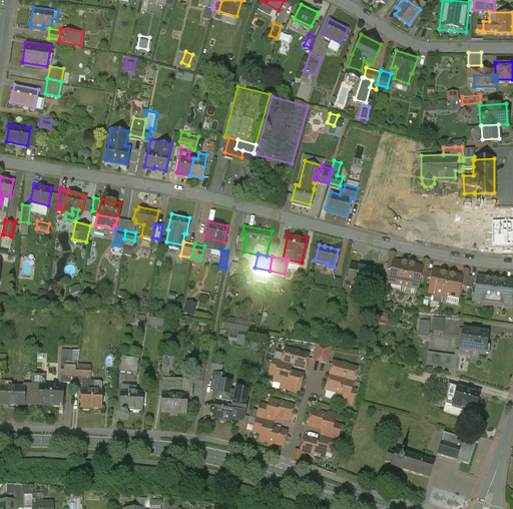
[(404,261),(393,259),(393,262),(392,267),(389,281),(403,284),(408,261),(404,260),(404,261)]
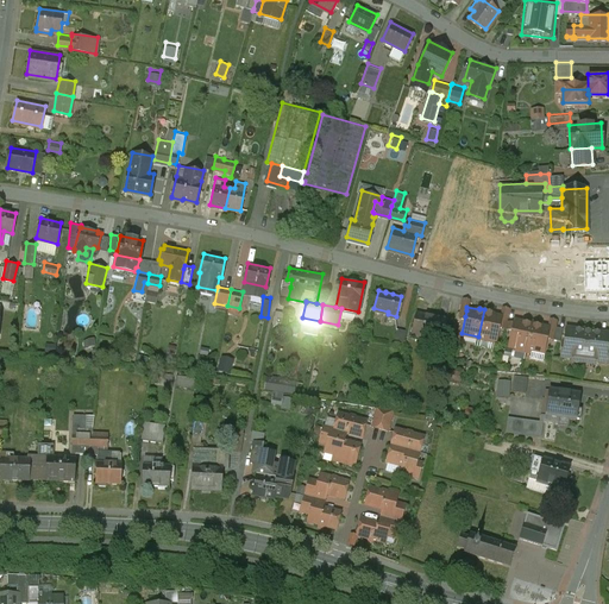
[(489,309),(484,309),(478,337),(495,340),(498,325),(500,318),(501,314),(488,312),(489,309)]
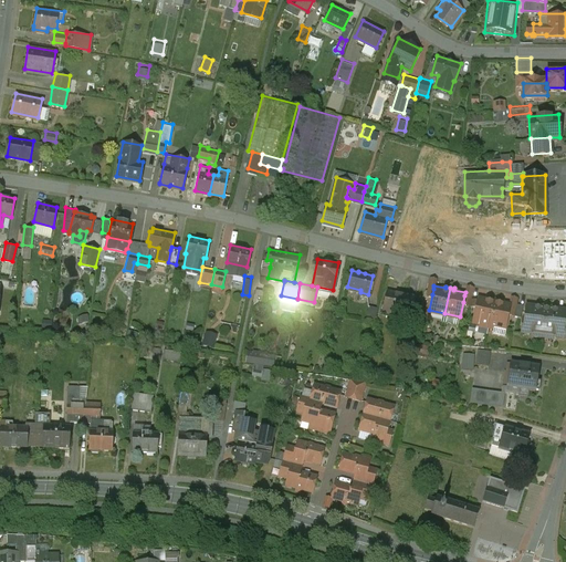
[(387,289),(383,310),(400,313),(399,315),(410,318),(416,293),(406,292),(406,293),(387,289)]
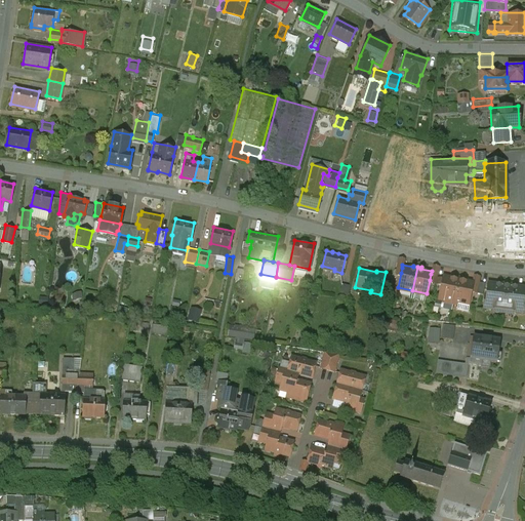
[(450,276),(443,275),(443,277),(442,282),(439,296),(445,297),(444,299),(452,302),(451,307),(451,308),(458,275),(451,273),(450,276)]
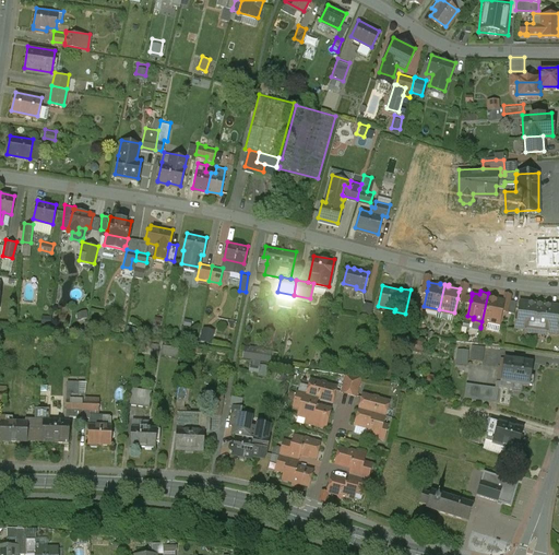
[(496,294),(488,293),(480,328),(483,321),(491,322),(491,321),(498,322),(501,308),(502,302),(503,299),(496,297),(496,294)]
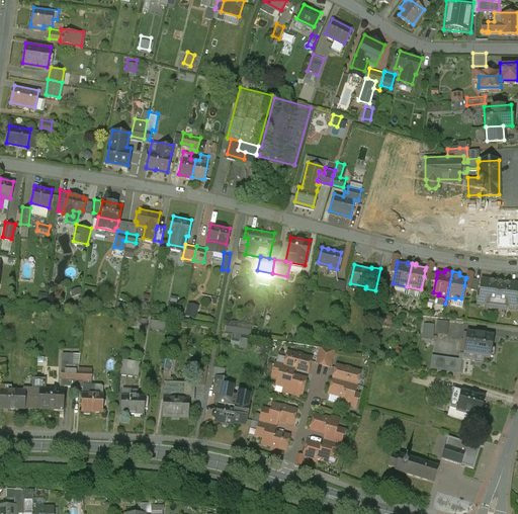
[(479,277),(472,276),(470,286),(477,288),(479,277)]
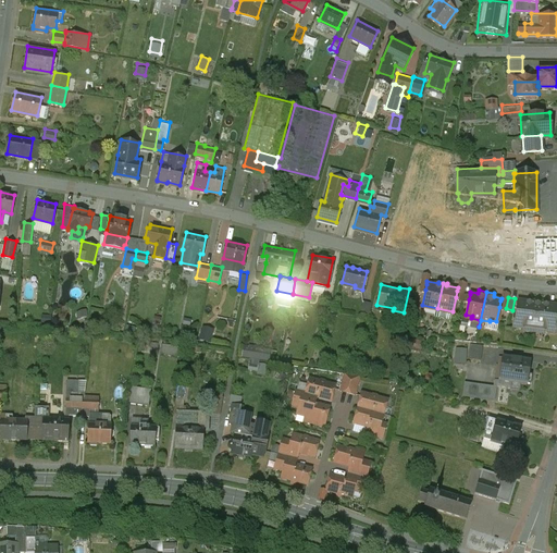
[(556,303),(518,298),(516,312),(515,312),(515,314),(516,315),(515,323),(514,322),(512,324),(555,329),(555,328),(554,328),(555,319),(556,319),(556,318),(555,318),(556,308),(556,303)]
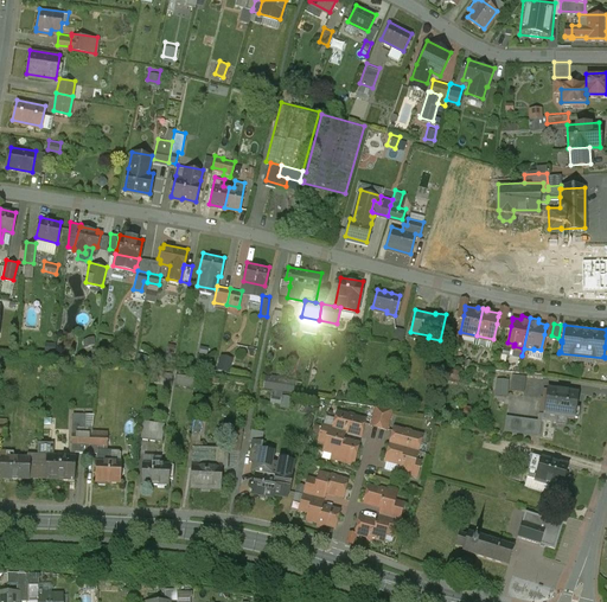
[(396,326),(393,341),(401,343),(404,327),(396,326)]
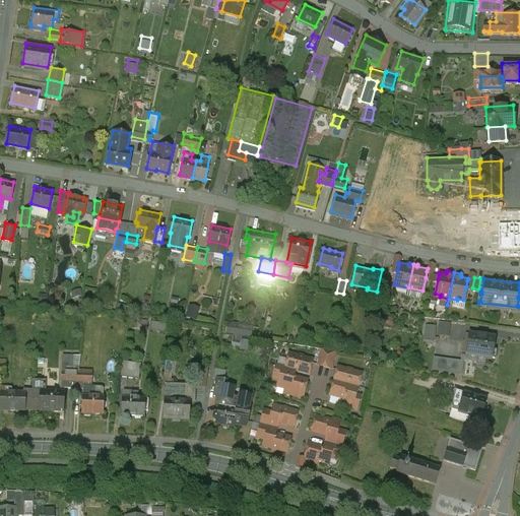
[(251,334),(253,321),(228,317),(225,329),(234,330),(232,342),(250,344),(251,334)]
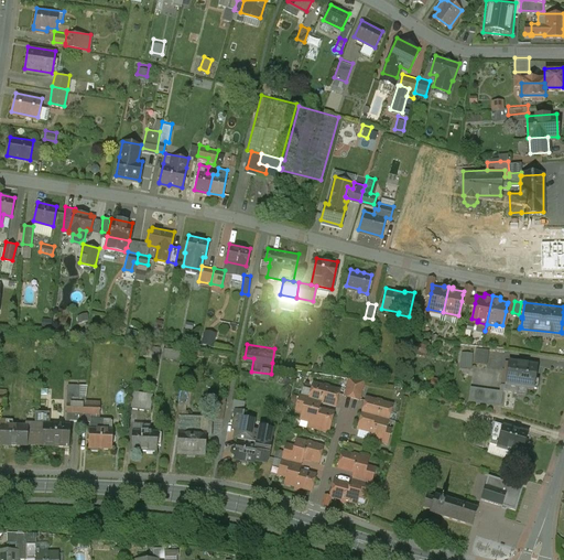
[(489,348),(476,346),(474,361),(487,363),(489,348)]
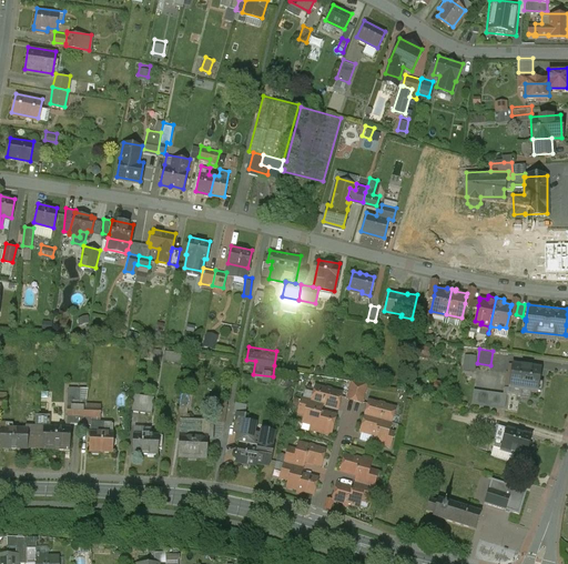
[(475,353),(465,353),(465,368),(475,369),(475,353)]
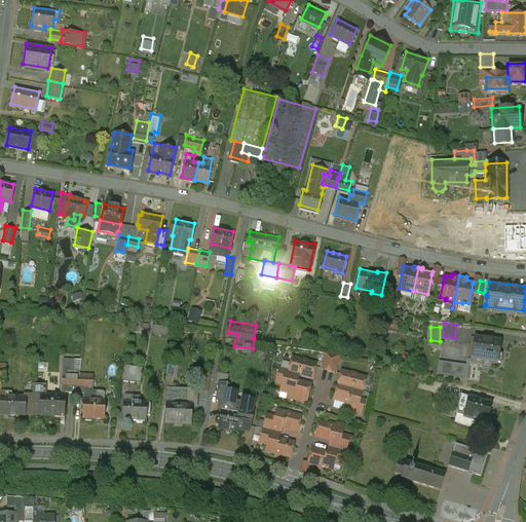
[(500,338),(475,334),(473,357),(483,358),(491,359),(497,360),(497,359),(500,360),(502,351),(498,350),(500,338)]
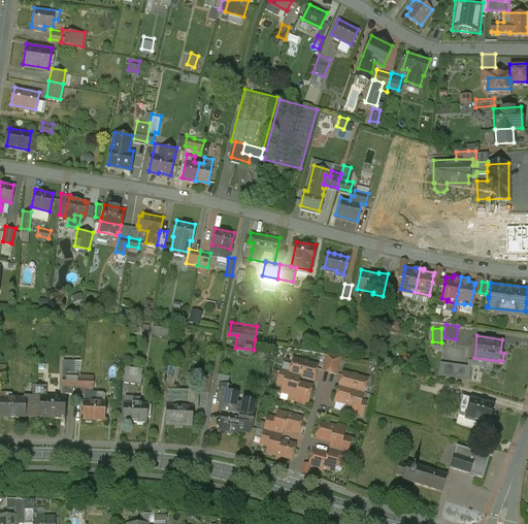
[(333,353),(327,352),(322,367),(329,369),(333,353)]
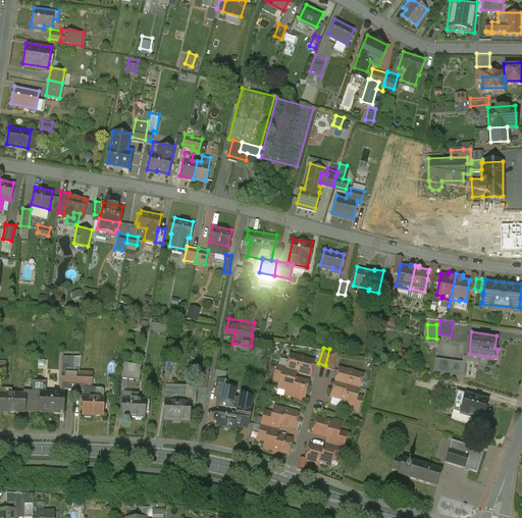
[(336,350),(329,349),(325,365),(332,367),(336,350)]
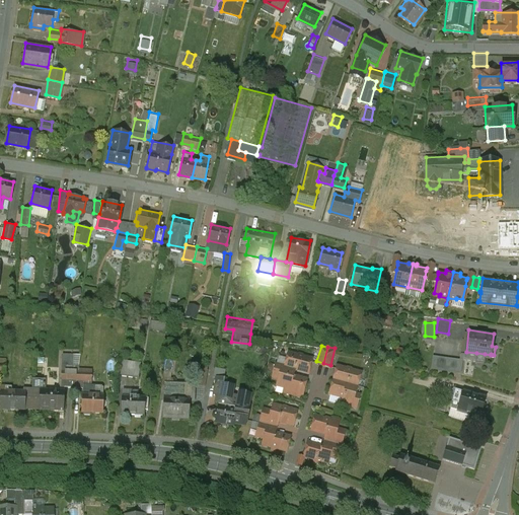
[(302,352),(299,351),(296,352),(288,350),(285,364),(295,367),(308,370),(312,357),(304,354),(302,352)]
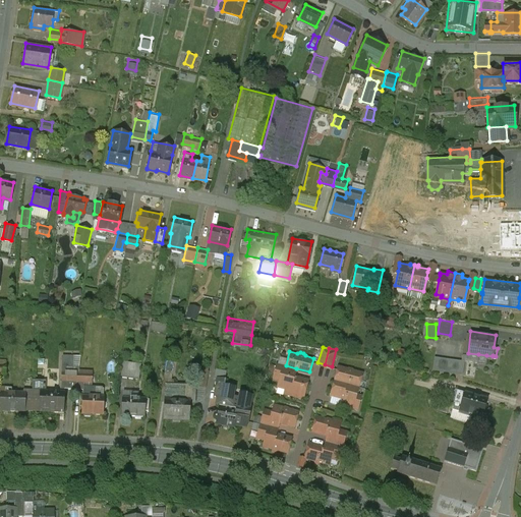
[(465,359),(435,355),(432,368),(463,372),(465,359)]
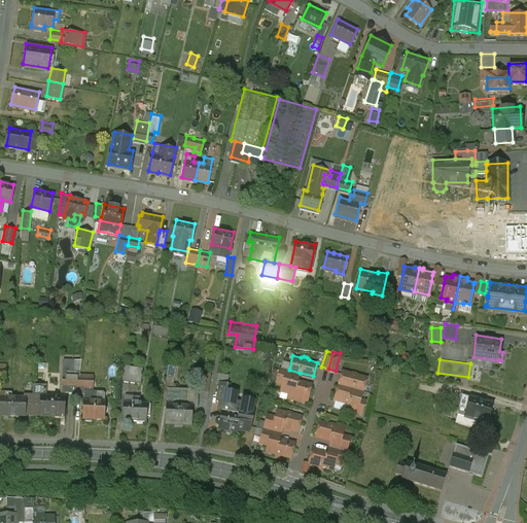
[(176,363),(168,362),(163,392),(169,393),(169,388),(173,388),(176,363)]
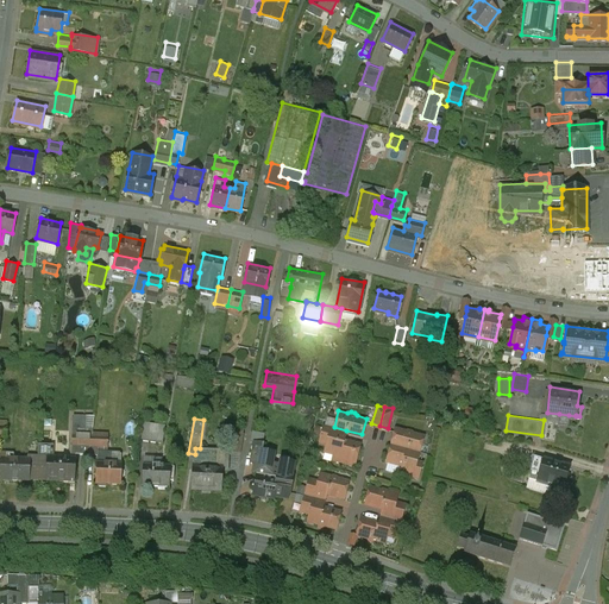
[(553,421),(546,421),(544,435),(554,438),(556,427),(553,426),(553,421)]
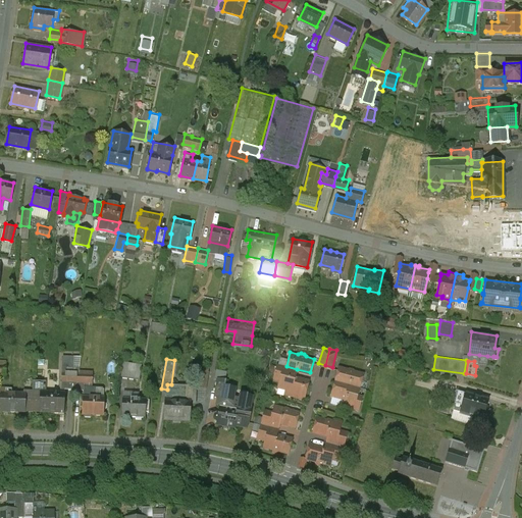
[(286,366),(277,364),(275,370),(281,372),(295,376),(296,375),(297,369),(286,366)]
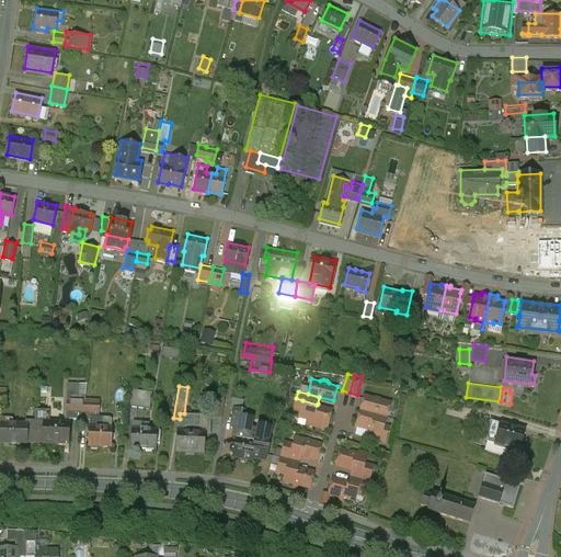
[(83,393),(67,393),(66,408),(83,409),(83,393)]
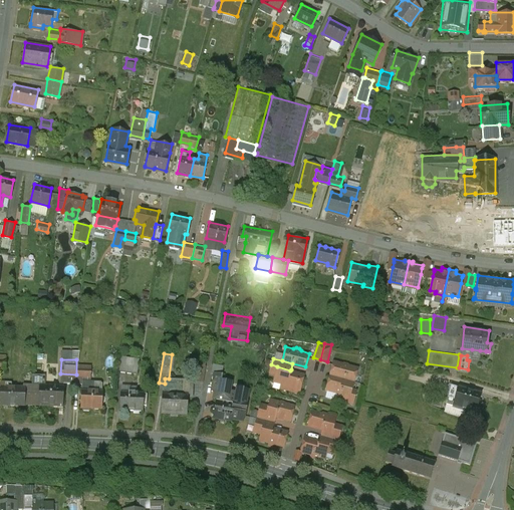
[(91,360),(76,359),(76,374),(90,375),(91,360)]
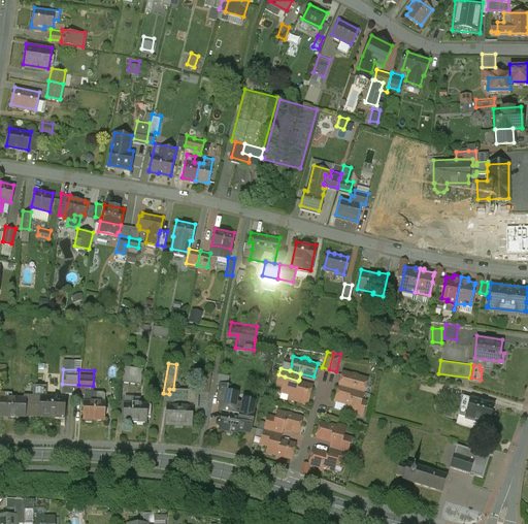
[(351,372),(342,370),(339,384),(363,390),(367,377),(359,374),(357,371),(354,370),(351,372)]
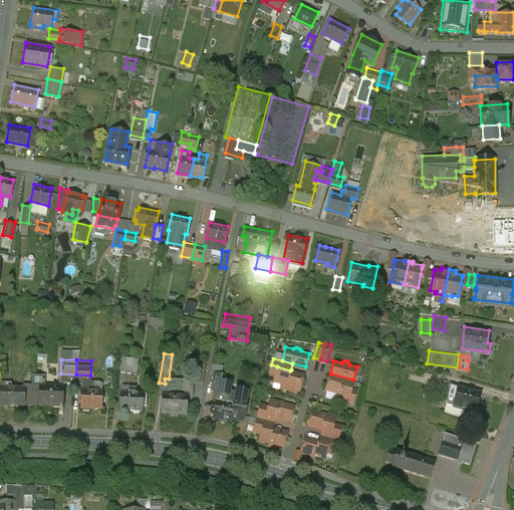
[(206,364),(197,363),(195,377),(203,379),(206,364)]
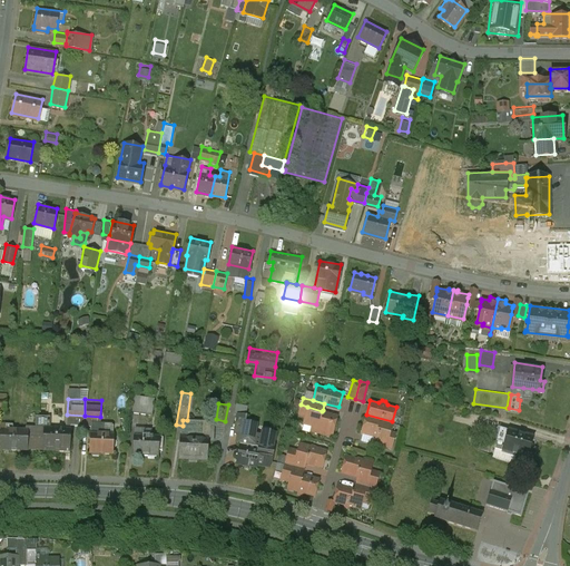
[(322,411),(307,407),(304,421),(312,423),(311,428),(331,433),(332,432),(331,432),(332,429),(333,429),(333,428),(332,428),(335,415),(336,415),(323,410),(322,411)]
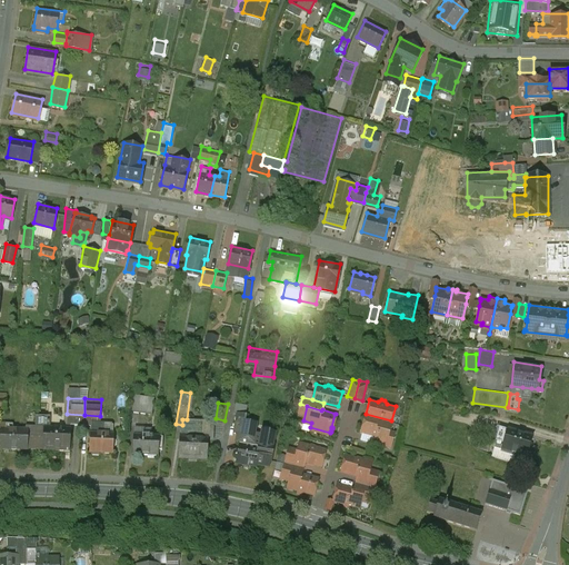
[(246,413),(237,412),(233,429),(241,432),(242,432),(245,418),(246,413)]
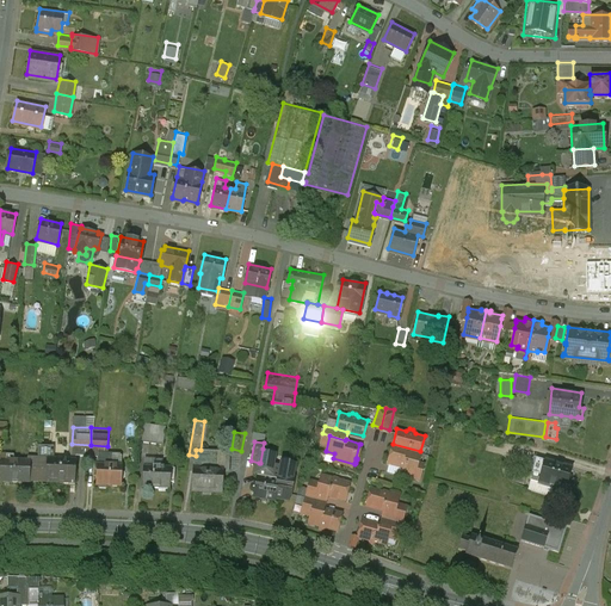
[(75,457),(53,457),(53,444),(38,443),(37,456),(38,456),(37,478),(62,480),(62,481),(75,481),(75,457)]
